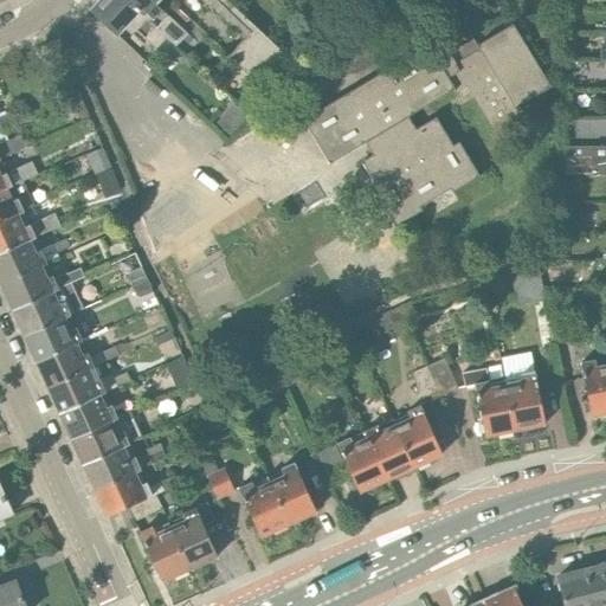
[(167,37),(128,0),(100,0),(90,11),(118,36),(130,23),(158,47),(160,45),(167,37)]
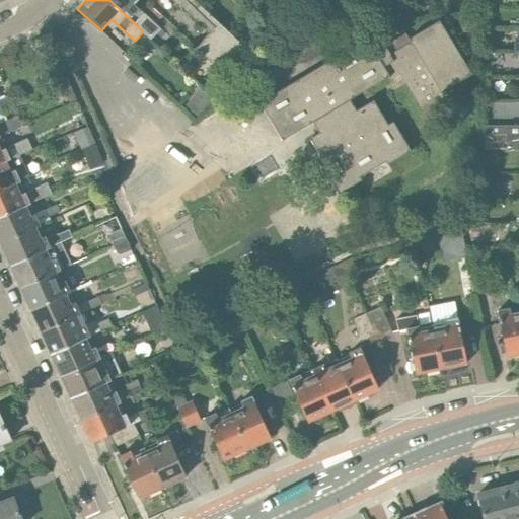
[(109,0),(144,31),(153,21),(135,4),(138,0),(109,0)]
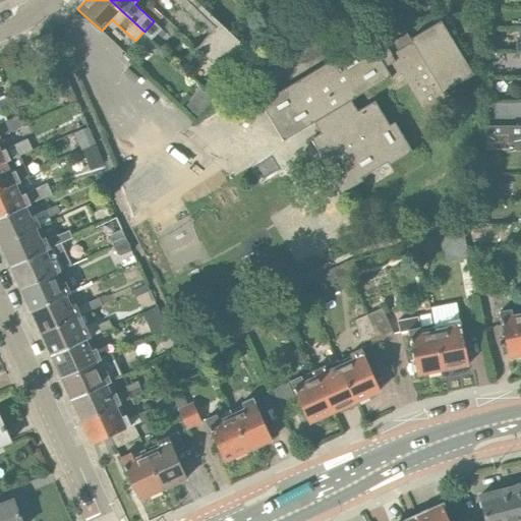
[(173,0),(211,35),(198,48),(225,73),(233,81),(256,56),(194,0),(173,0)]
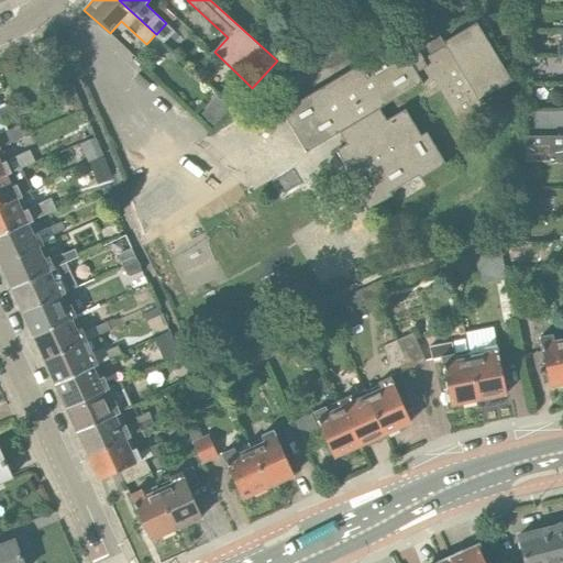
[(512,80),(477,22),(444,41),(446,45),(424,57),(411,36),(403,42),(401,39),(283,108),(307,150),(340,130),(348,142),(337,147),(349,169),(356,165),(360,170),(349,177),(367,209),(393,195),(390,190),(419,174),(421,177),(445,163),(427,130),(414,138),(411,133),(418,129),(406,107),(387,118),(381,107),(422,81),(422,83),(424,81),(423,80),(433,75),(464,128),(498,108),(490,94),(512,80)]
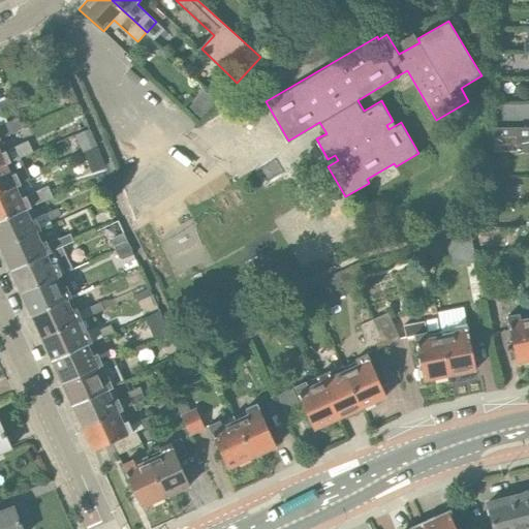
[(470,22),(470,33),(486,33),(486,22),(470,22)]
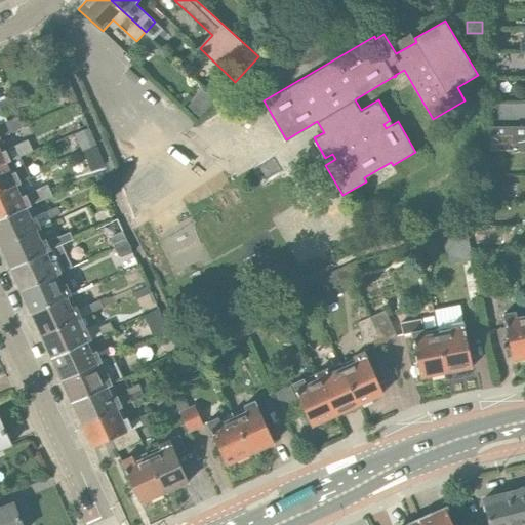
[(54,56),(50,47),(41,51),(45,61),(54,56)]
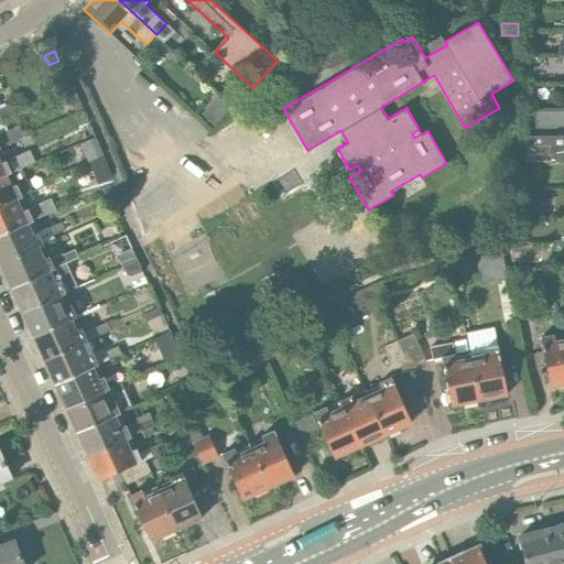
[(252,88),(243,79),(226,98),(235,107),(252,88)]
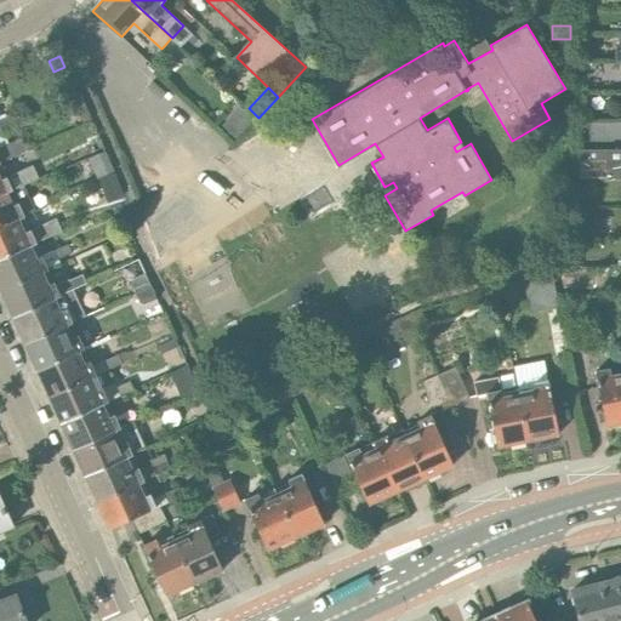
[(80,124),(91,119),(92,119),(85,102),(84,102),(73,107),(80,124)]
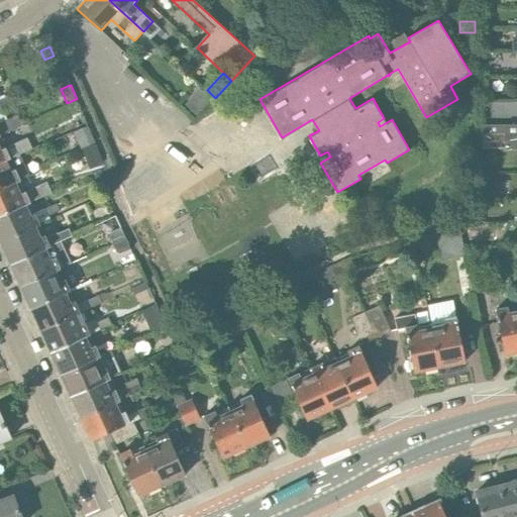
[(211,99),(200,89),(186,104),(196,114),(211,99)]
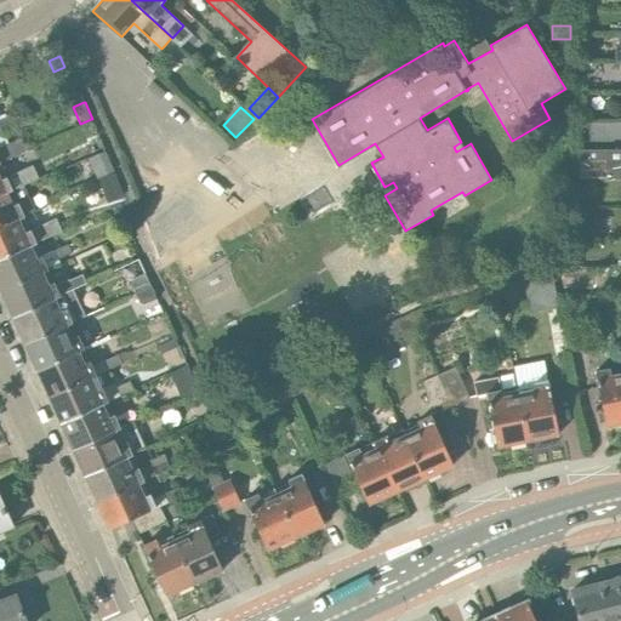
[(9,117),(0,120),(0,130),(1,130),(12,125),(9,117)]
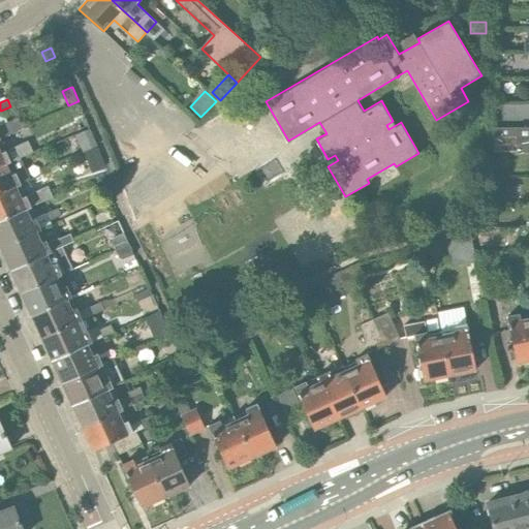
[(0,137),(23,128),(17,118),(0,124),(0,137)]
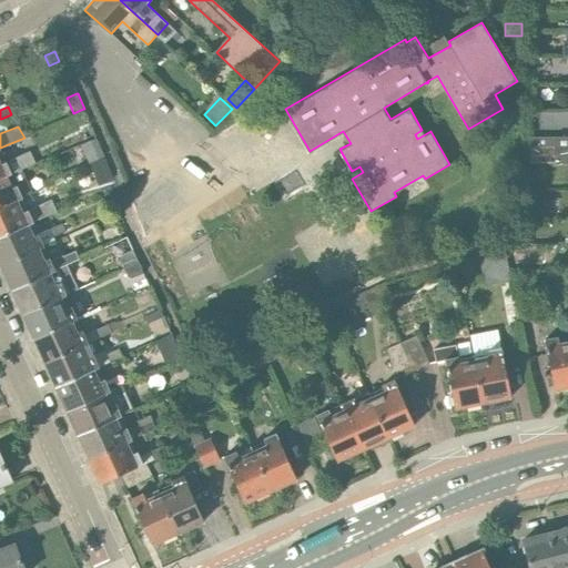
[(567,163),(567,137),(529,138),(529,164),(567,163)]
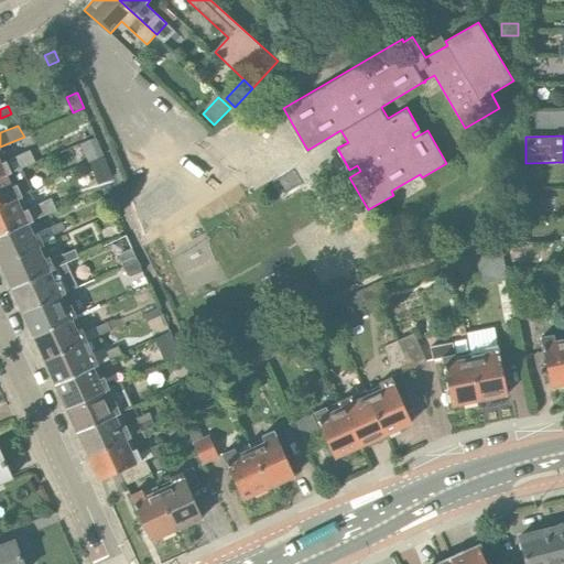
[(0,161),(0,176),(21,167),(34,161),(29,149),(0,162),(0,161)]
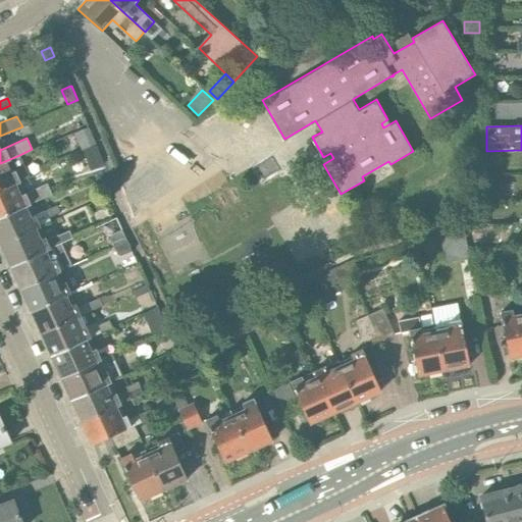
[(91,171),(103,165),(95,145),(82,151),(91,171)]
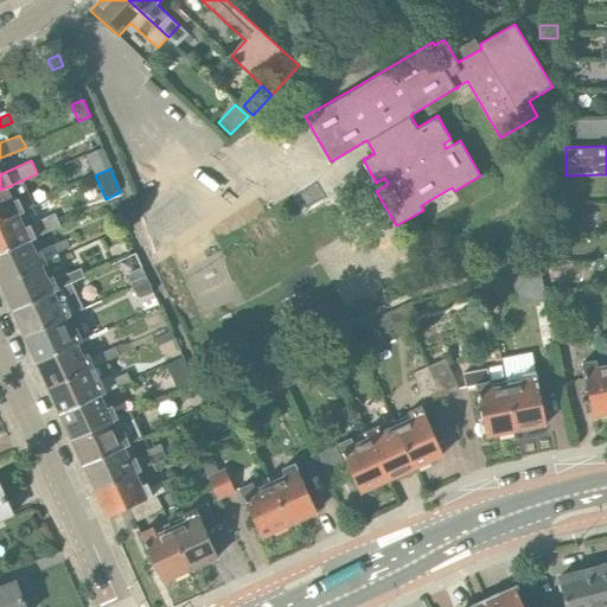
[(23,180),(0,190),(0,221),(23,211),(34,205),(23,180)]
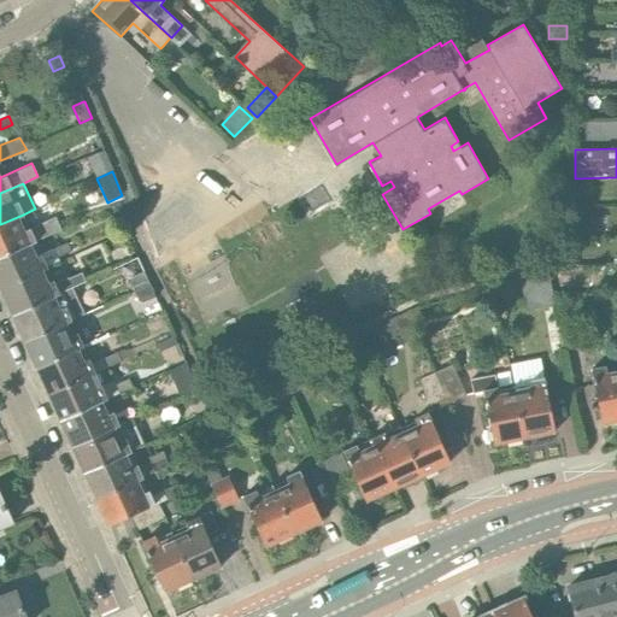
[(117,231),(125,228),(134,224),(128,209),(110,216),(117,231)]
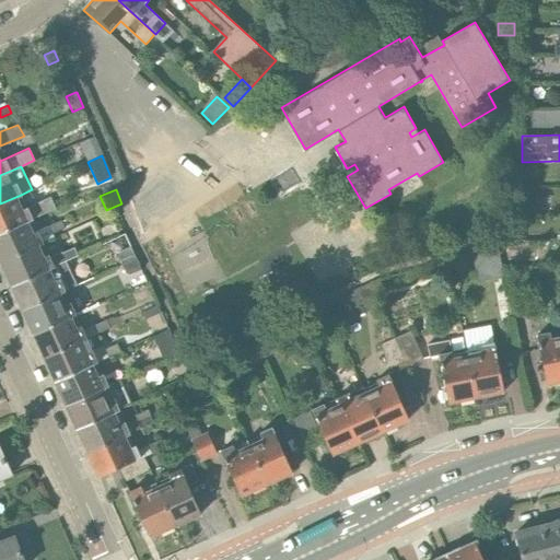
[(21,195),(0,203),(0,232),(27,221),(56,208),(49,196),(26,207),(21,195)]
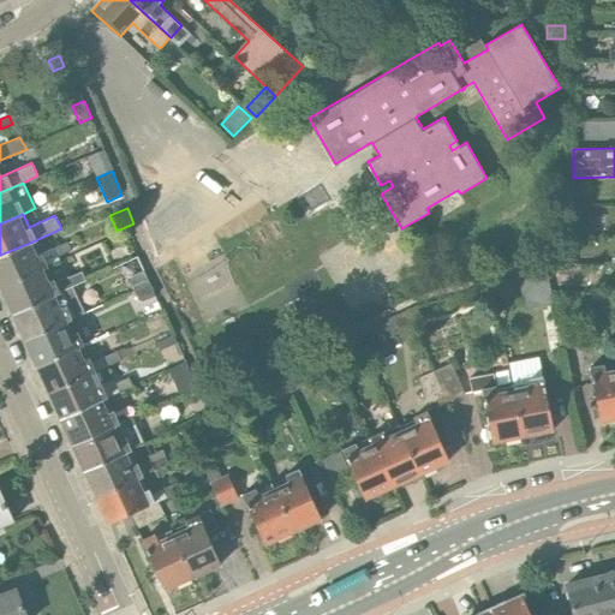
[(118,237),(106,242),(109,250),(121,244),(118,237)]
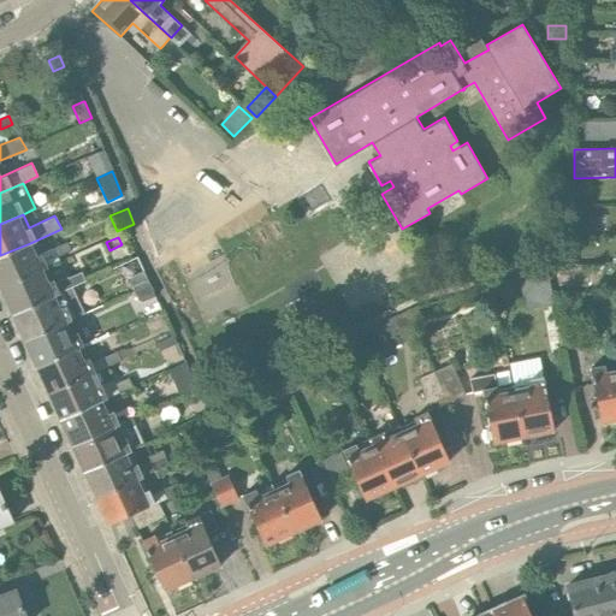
[(30,243),(0,255),(0,282),(3,288),(47,267),(48,266),(42,253),(36,256),(30,243)]
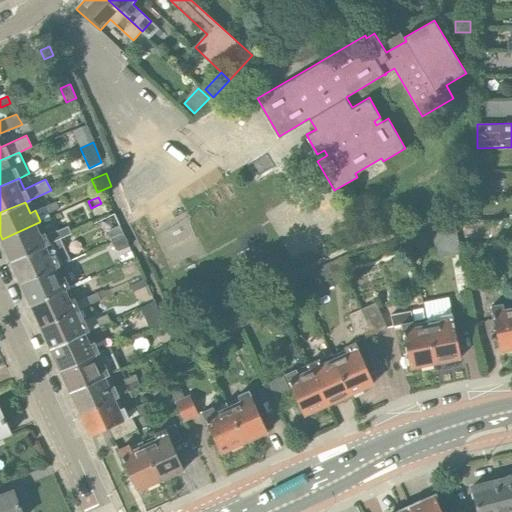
[(55,202),(44,207),(47,214),(58,209),(55,202)]
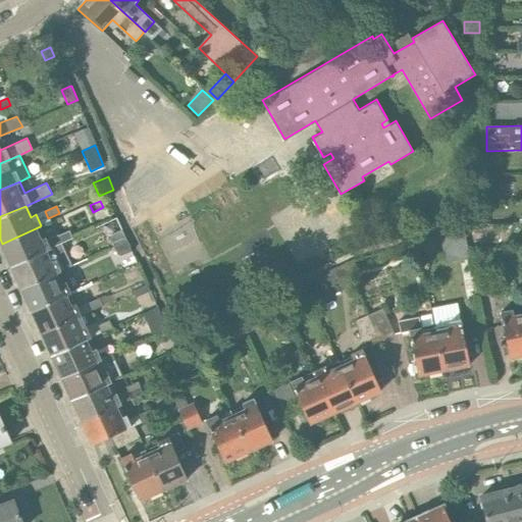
[(40,226),(2,244),(12,265),(51,248),(47,240),(46,237),(45,238),(40,226)]
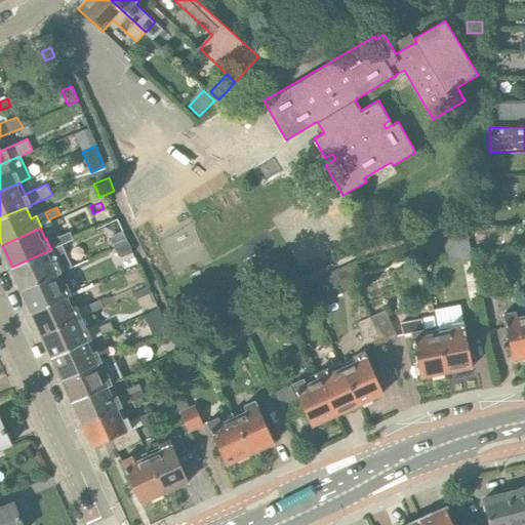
[(490,247),(490,231),(476,231),(476,247),(490,247)]
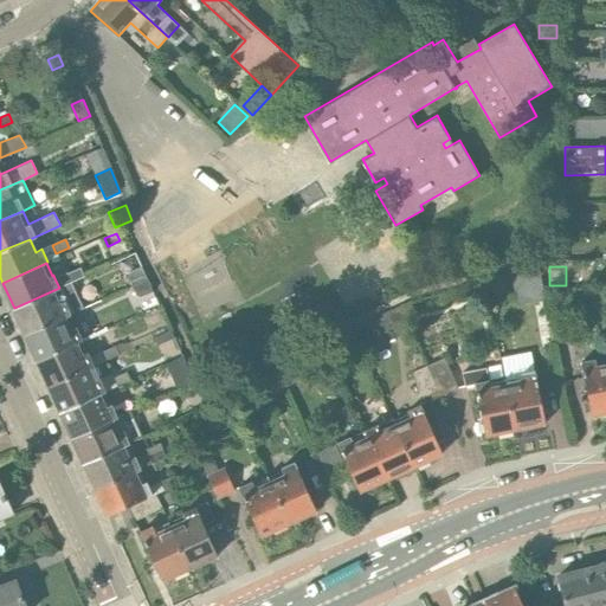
[(130,272),(128,277),(133,287),(147,279),(142,268),(130,272)]
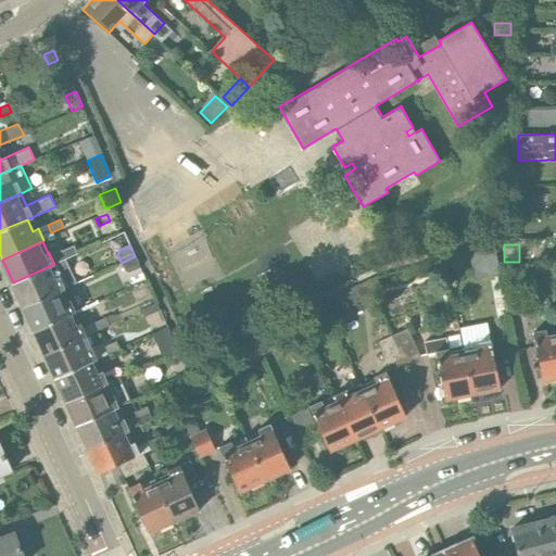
[(60,252),(63,260),(65,258),(75,254),(72,247),(60,252)]
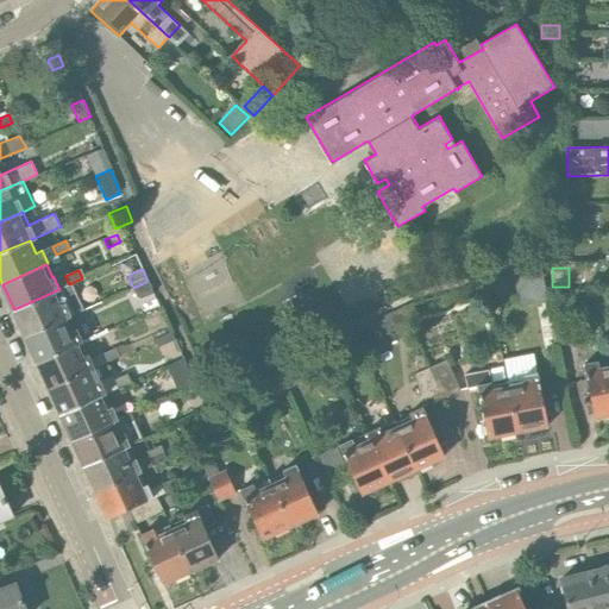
[(520,306),(548,300),(541,270),(513,276),(520,306)]
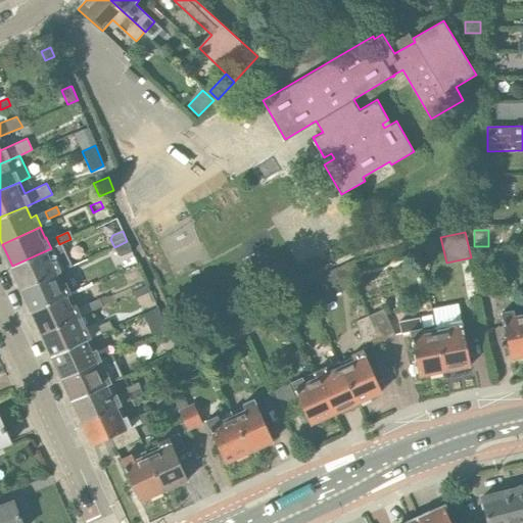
[(132,251),(127,241),(114,247),(119,255),(122,256),(132,251)]
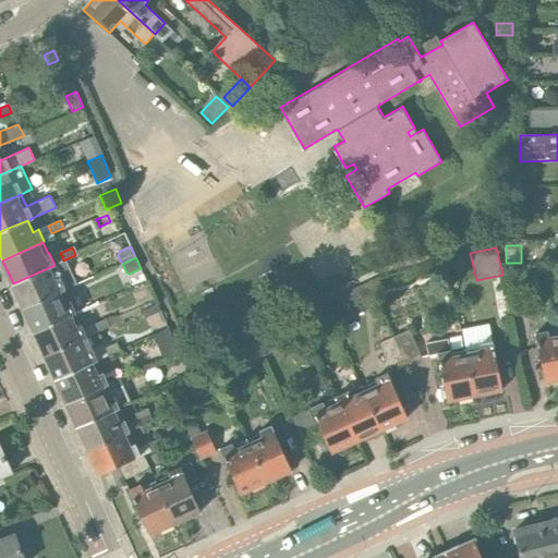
[(55,265),(13,283),(23,307),(59,291),(63,289),(76,283),(65,259),(63,261),(55,265)]
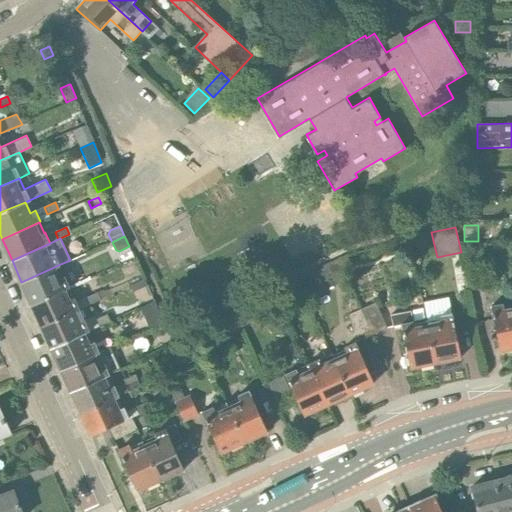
[(328,278),(344,271),(339,259),(323,266),(328,278)]
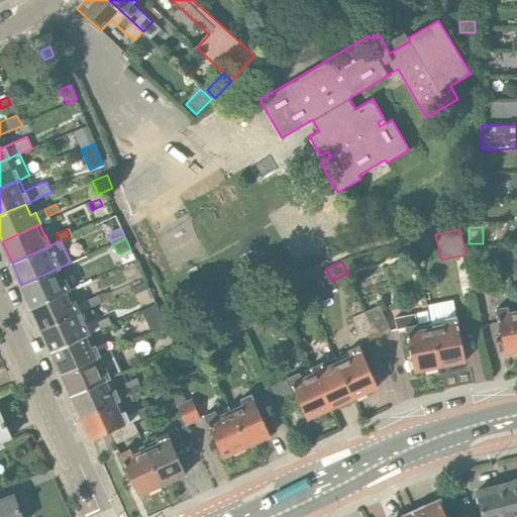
[(55,270),(21,285),(31,307),(65,292),(69,290),(71,290),(66,279),(64,279),(60,281),(55,270)]
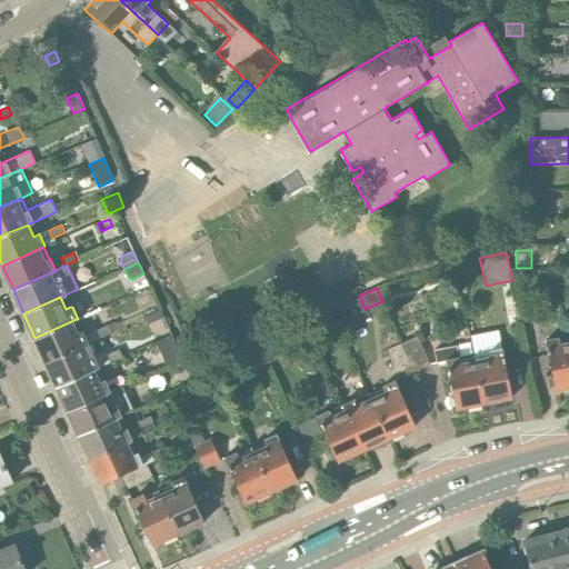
[(520,323),(535,320),(530,297),(516,299),(520,323)]
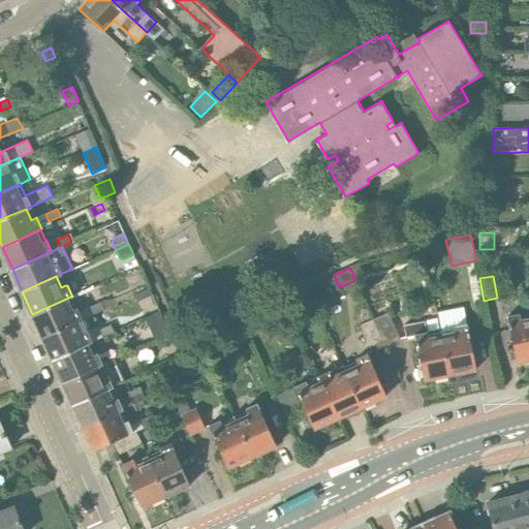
[(303,305),(312,301),(306,288),(298,292),(303,305)]
